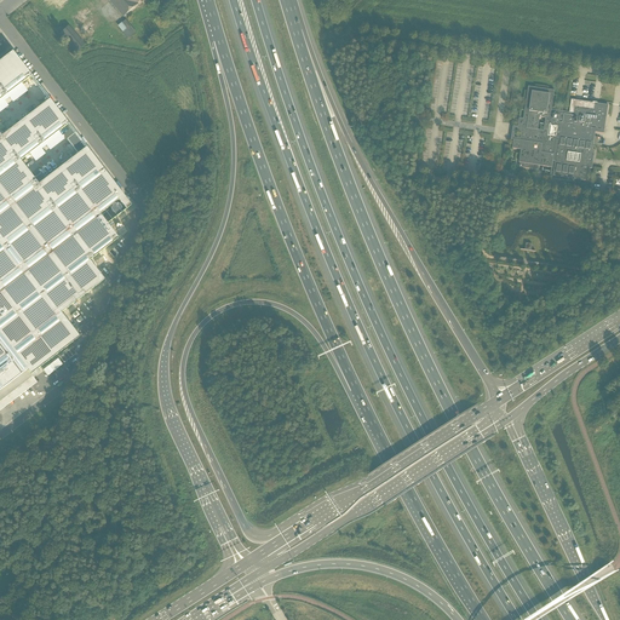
[(109,0),(124,17),(138,5),(137,4),(139,0),(109,0)]
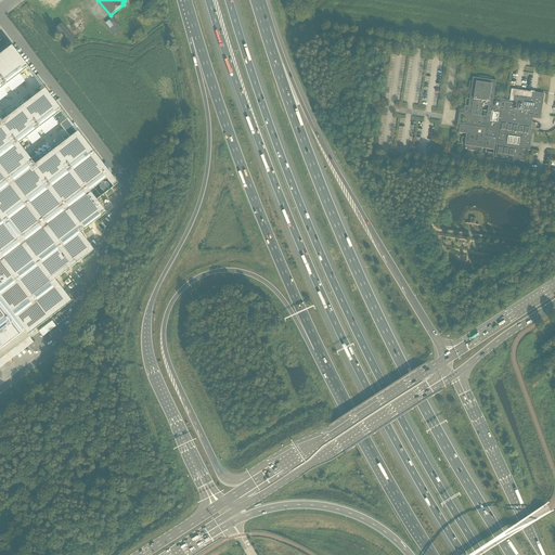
[(113,18),(110,21),(114,26),(110,29),(115,35),(121,29),(113,18)]
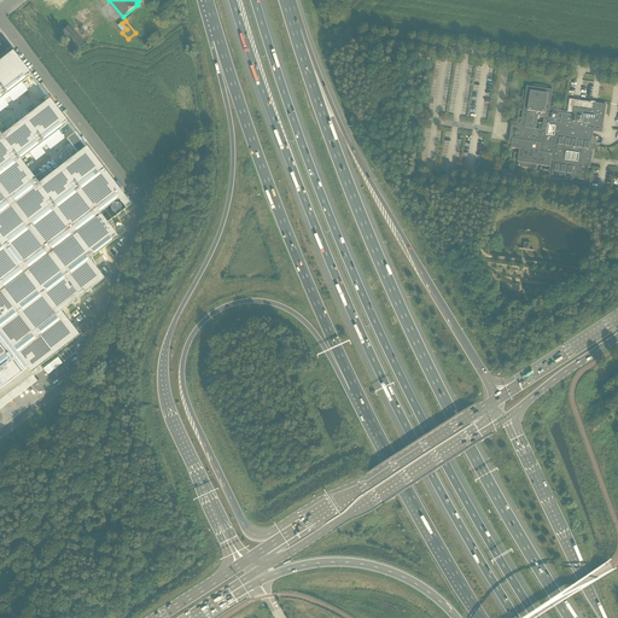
[(79,51),(86,44),(69,25),(62,31),(79,51)]
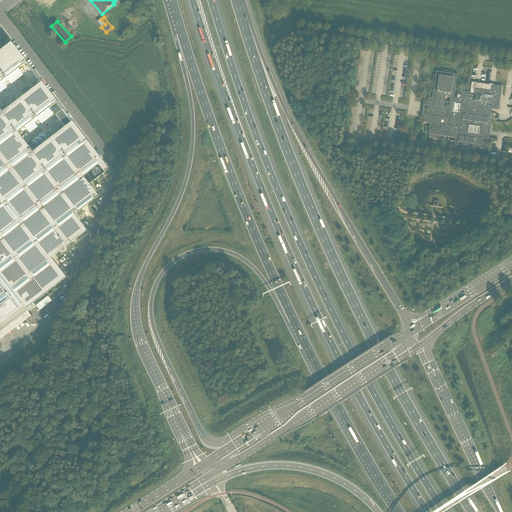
[(0,322),(18,309),(22,306),(25,310),(33,303),(65,279),(50,259),(86,232),(74,216),(97,197),(88,186),(82,177),(97,166),(97,165),(104,174),(108,170),(71,122),(62,110),(55,115),(64,127),(31,152),(17,134),(56,103),(40,82),(1,112),(0,111),(0,108),(4,105),(0,100),(0,82),(26,63),(10,43),(0,50),(0,322)]
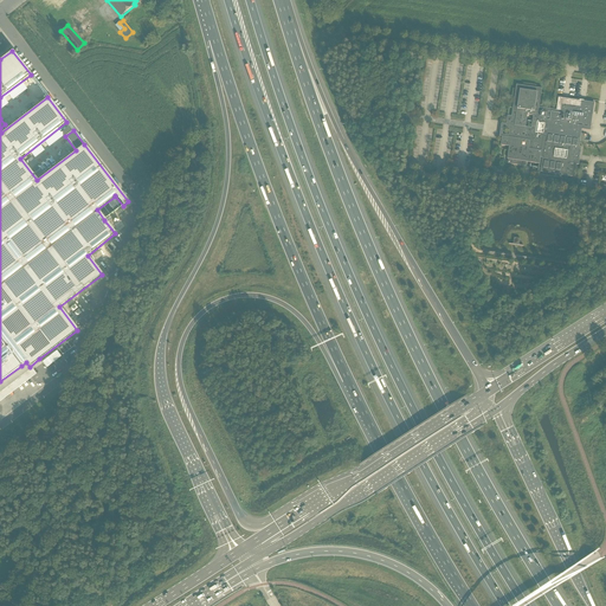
[(594,103),(584,102),(584,103),(579,102),(580,101),(559,97),(556,110),(539,108),(542,89),(516,85),(511,116),(508,116),(505,124),(510,126),(508,137),(502,136),(501,146),(509,147),(507,159),(508,160),(508,163),(517,165),(519,161),(522,161),(523,153),(532,154),(530,162),(539,165),(537,174),(561,178),(562,175),(574,178),(577,165),(579,165),(579,159),(578,159),(578,155),(580,155),(581,149),(579,149),(581,134),(577,133),(578,129),(590,130),(594,103)]
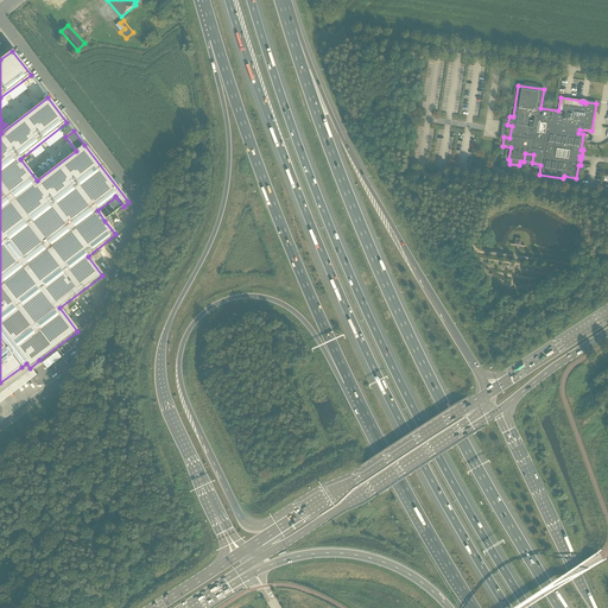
[(494,176),(506,178),(507,169),(495,168),(494,176)]
